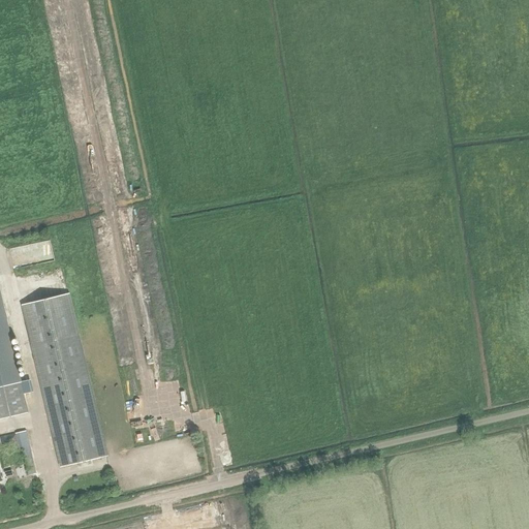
[(0,386),(21,382),(0,292),(0,386)]
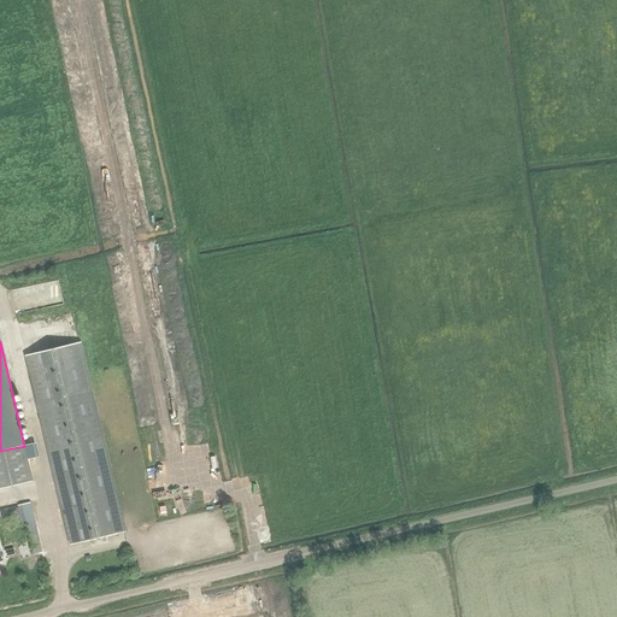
[(125,535),(80,344),(25,356),(71,547),(125,535)]
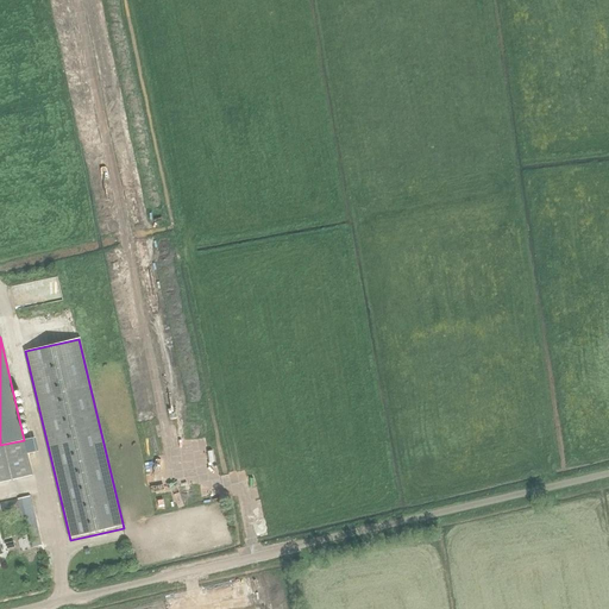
[(0,445),(0,482),(31,475),(24,440),(0,445)]
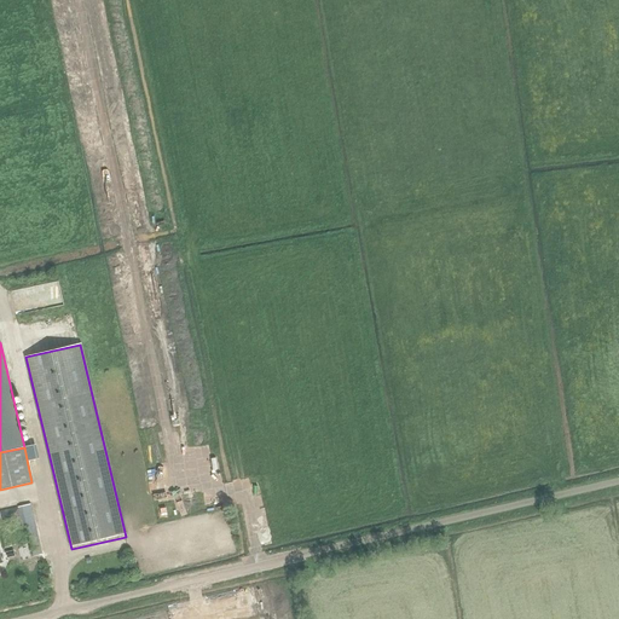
[(22,504),(22,516),(35,516),(35,503),(22,504)]
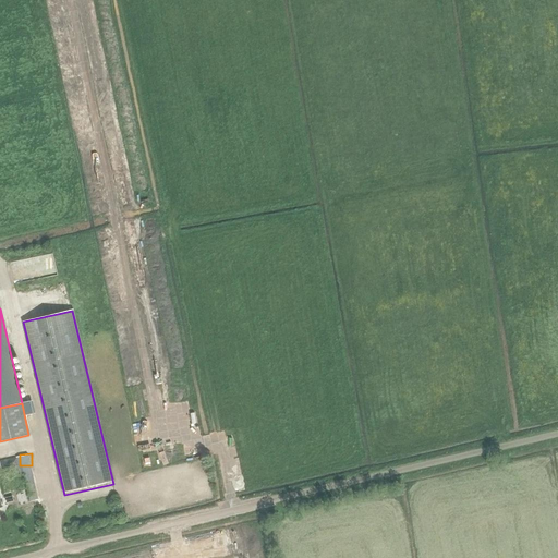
[(21,475),(16,457),(0,460),(0,464),(3,478),(21,475)]
